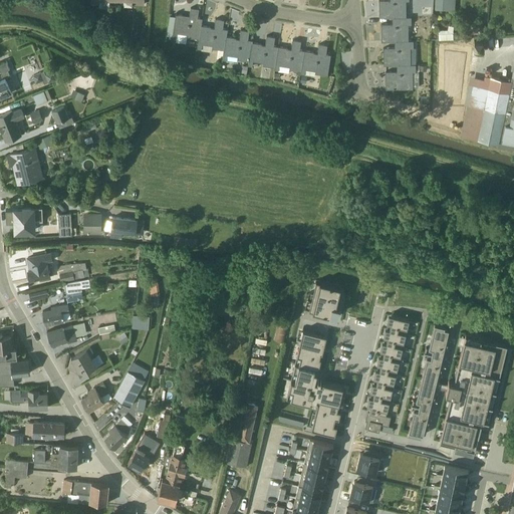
[(377,1),(378,18),(392,18),(406,17),(405,1),(408,1),(408,0),(389,0),(390,0),(377,1)]
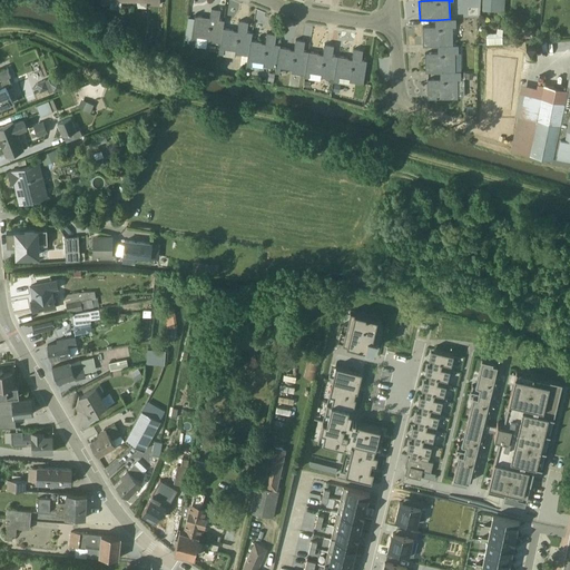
[(481,0),(481,10),(503,11),(503,0),(481,0)]
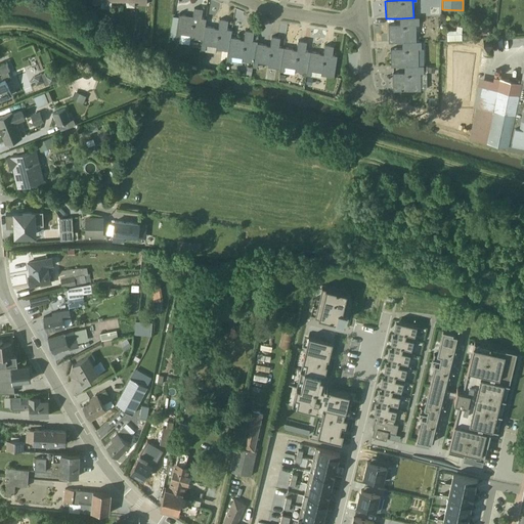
[(175,37),(175,38),(189,40),(190,38),(203,40),(205,27),(206,19),(201,18),(202,9),(193,8),(192,16),(178,14),(178,17),(172,16),(169,36),(175,37)]
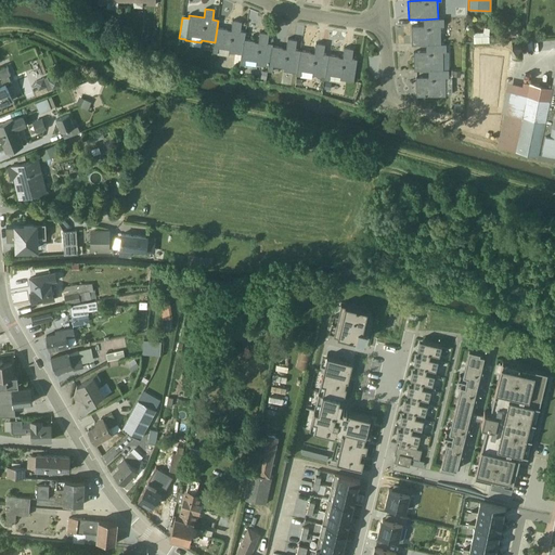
[(411,26),(411,44),(425,44),(440,44),(440,26),(443,26),(443,18),(438,18),(423,20),(423,26),(411,26)]
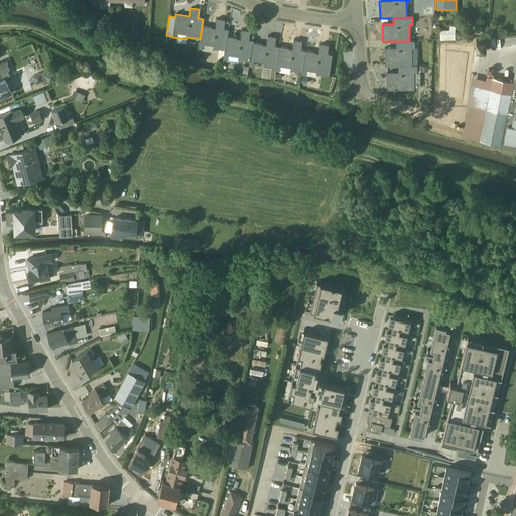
[(202,49),(202,50),(212,52),(212,48),(224,49),(227,37),(228,30),(223,29),(224,20),(216,19),(214,28),(211,28),(211,27),(202,26),(200,39),(198,48),(202,49)]
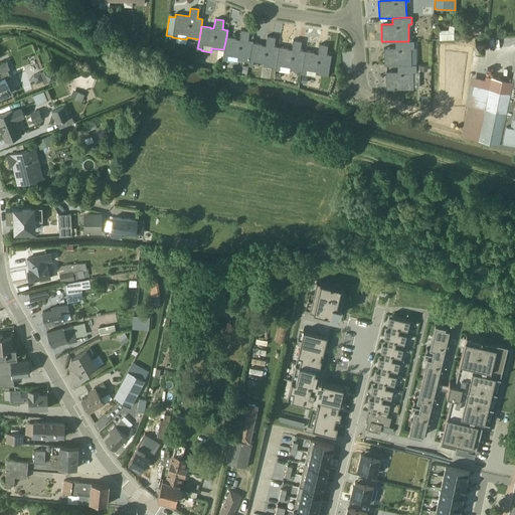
[(439,30),(439,40),(454,39),(454,26),(449,25),(448,30),(439,30)]
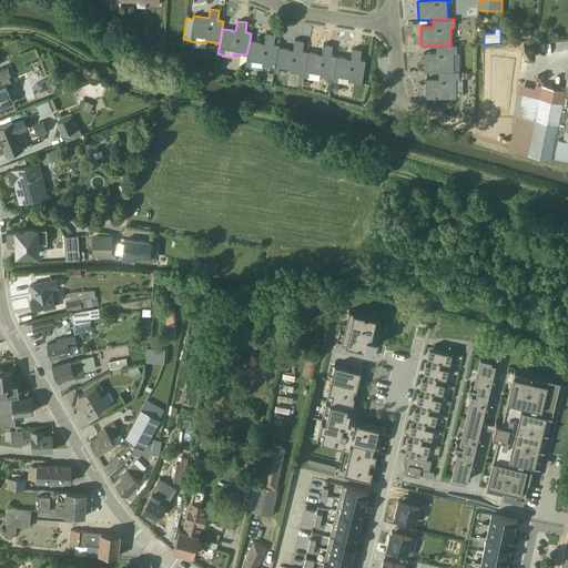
[(530,29),(519,28),(518,31),(521,32),(520,38),(530,38),(530,29)]
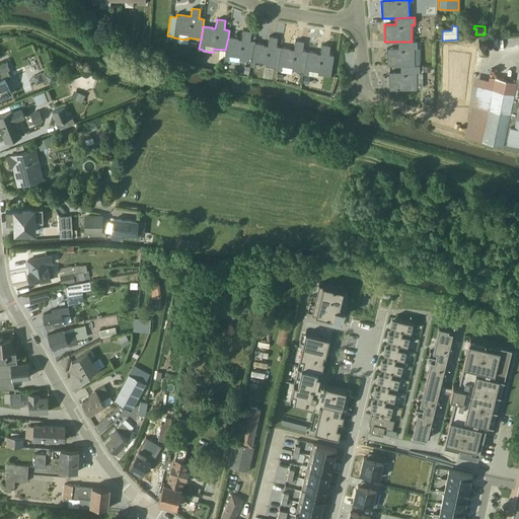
[(228,61),(228,62),(239,64),(239,60),(250,61),(253,44),(254,42),(249,41),(250,31),(242,30),(240,40),(237,40),(237,39),(228,38),(225,50),(224,60),(228,61)]
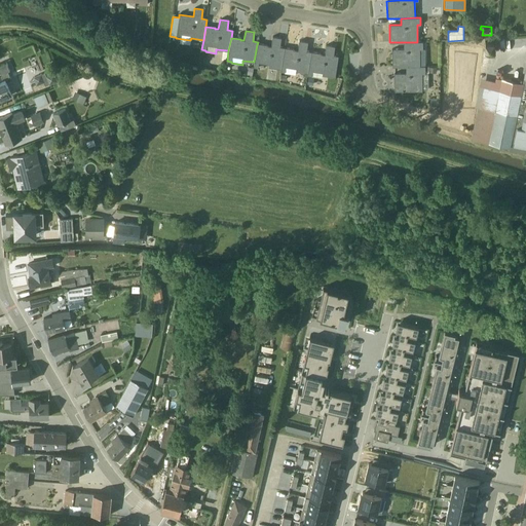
[(254,67),(257,68),(258,63),(269,64),(268,67),(280,69),(285,47),(279,47),(280,38),(272,37),(270,46),(267,46),(267,45),(257,44),(254,62),(254,67)]
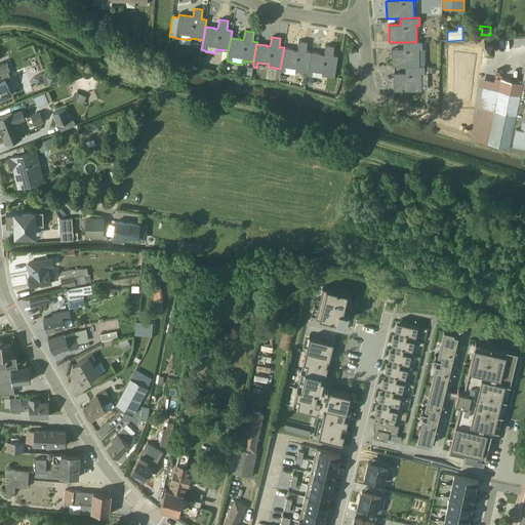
[(280,71),(294,73),(294,71),(307,73),(311,52),(306,51),(307,42),(298,41),(296,50),(293,50),(293,49),(284,47),(280,69),(280,71)]
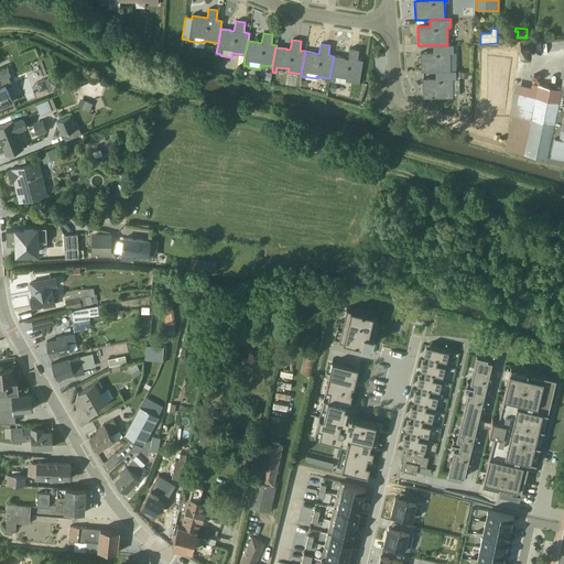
[(453,53),(453,45),(447,45),(432,45),(432,53),(420,53),(420,72),(434,72),(449,71),(449,53),(453,53)]
